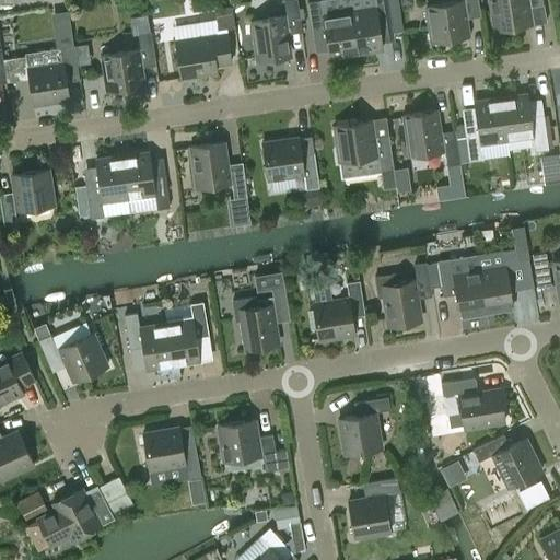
[(286,25),(301,23),(296,0),(283,0),(287,14),(252,20),(258,61),(290,57),(286,25)]
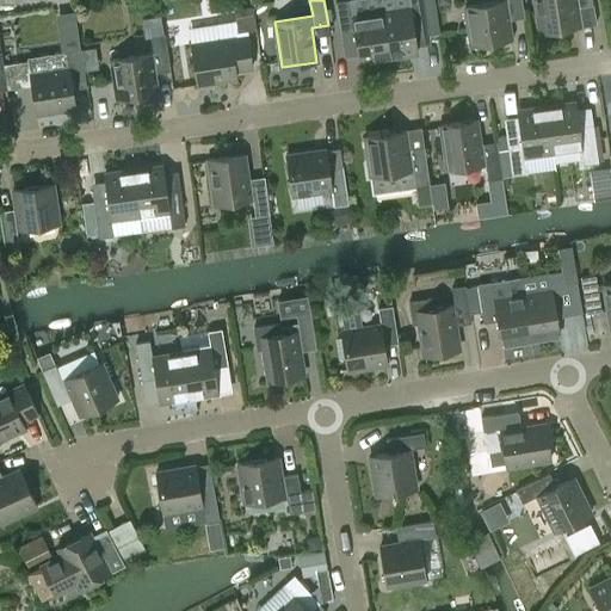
[(350,0),(335,2),(344,57),(358,55),(359,62),(388,57),(381,12),(352,17),(350,0)]
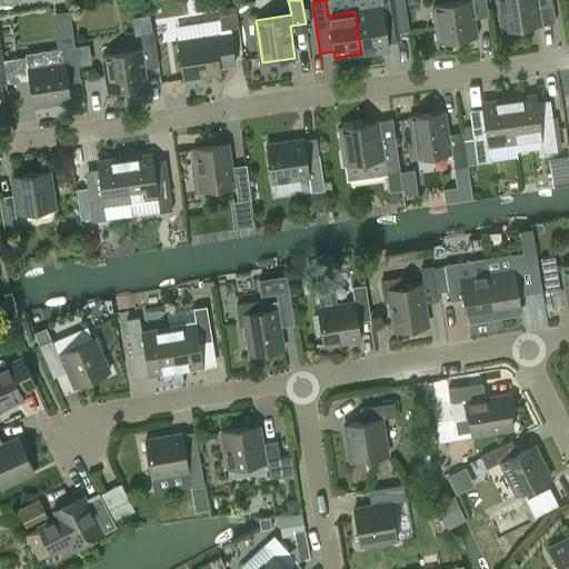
[(385,0),(386,7),(355,11),(361,53),(392,49),(389,26),(401,25),(397,0),(385,0)]
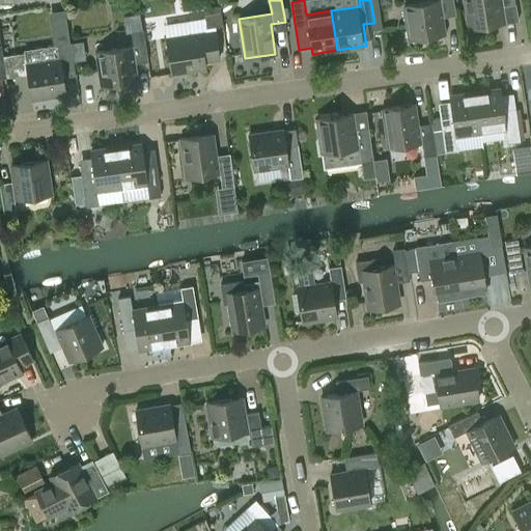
[(435,0),(425,1),(403,5),(410,39),(444,34),(441,18),(455,16),(453,0),(435,0)]
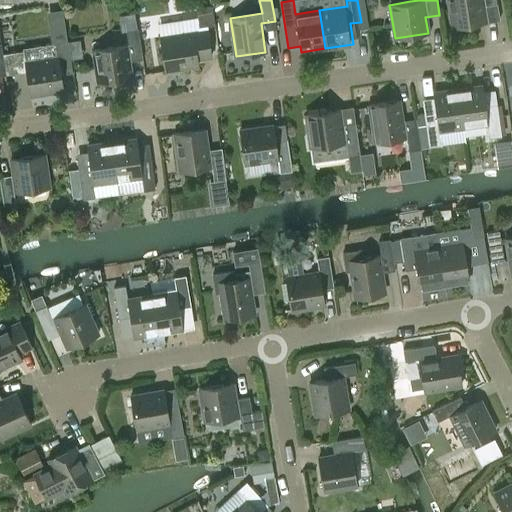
[(447,0),(452,27),(485,22),(483,6),(497,3),(496,0),(447,0)]
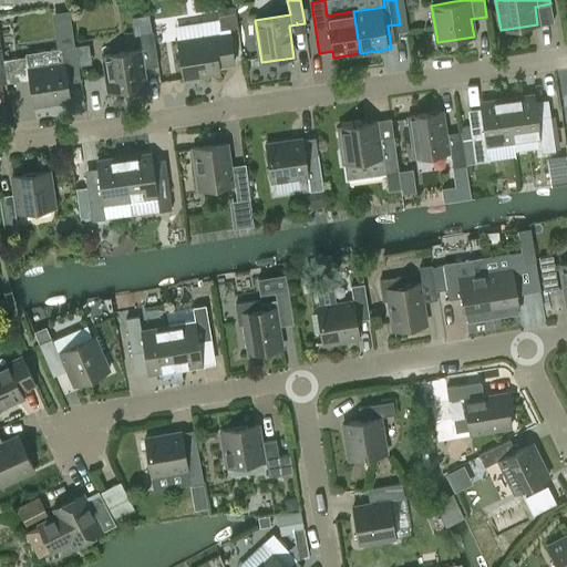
[(235,6),(217,8),(220,31),(238,29),(235,6)]
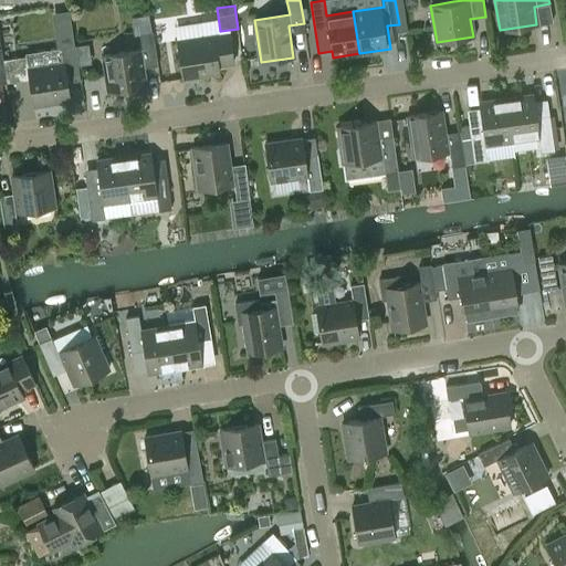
[(143,69),(158,65),(153,31),(139,33),(142,49),(103,54),(108,92),(145,85),(143,69)]
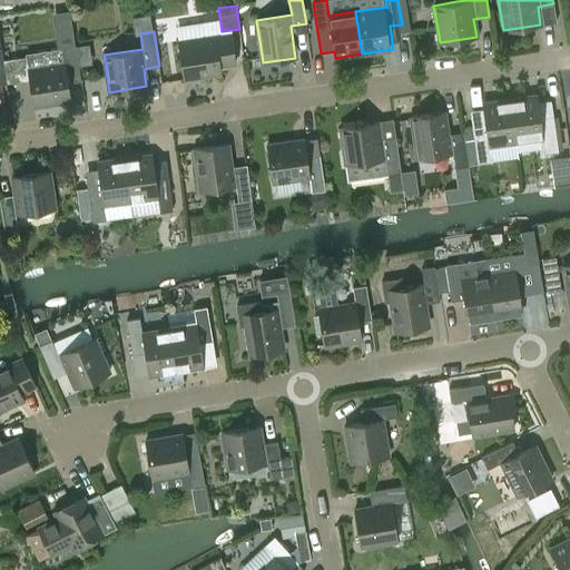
[(219,65),(235,62),(231,33),(178,41),(184,79),(220,72),(219,65)]
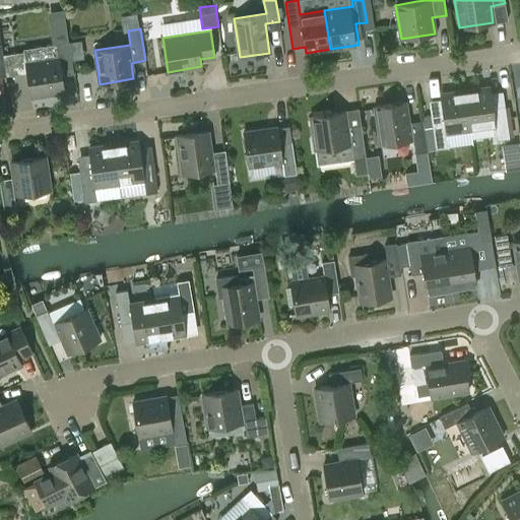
[(84,38),(73,40),(74,52),(86,50),(84,38)]
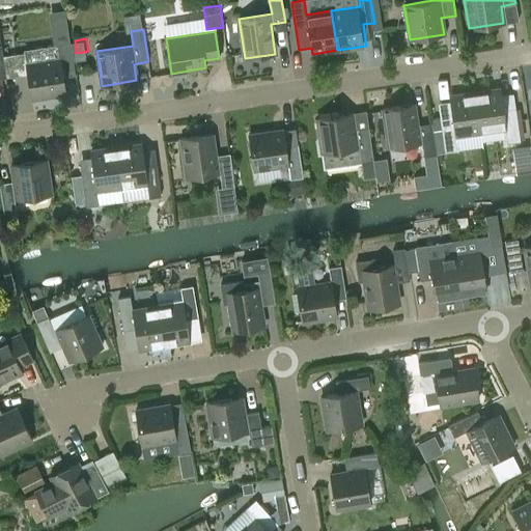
[(29,51),(24,52),(24,54),(27,74),(31,99),(65,93),(63,78),(76,76),(71,44),(58,46),(54,47),(29,51)]
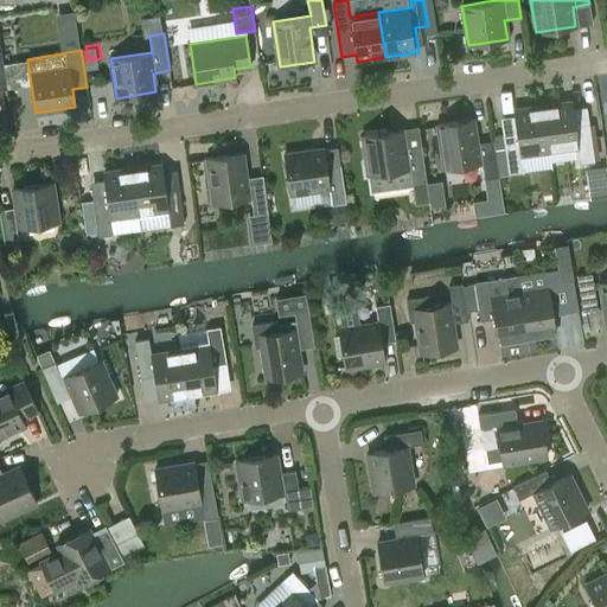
[(19,63),(4,65),(7,88),(23,85),(19,63)]
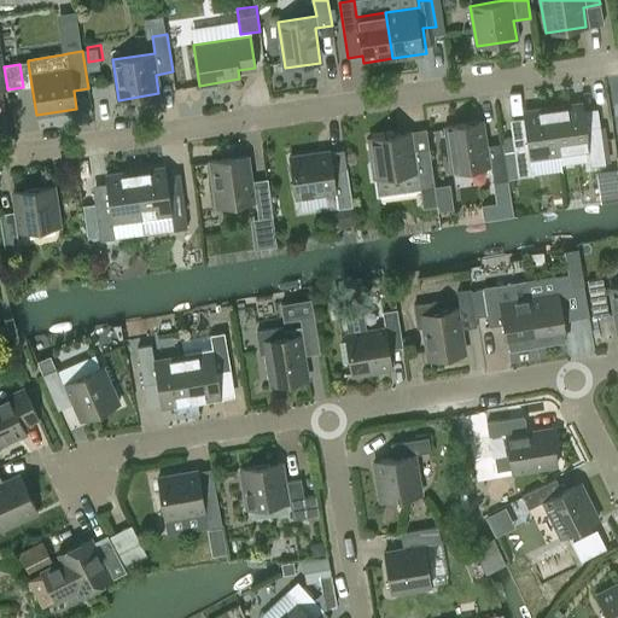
[(582,104),(552,108),(559,153),(588,150),(590,167),(605,164),(600,127),(586,128),(582,104)]
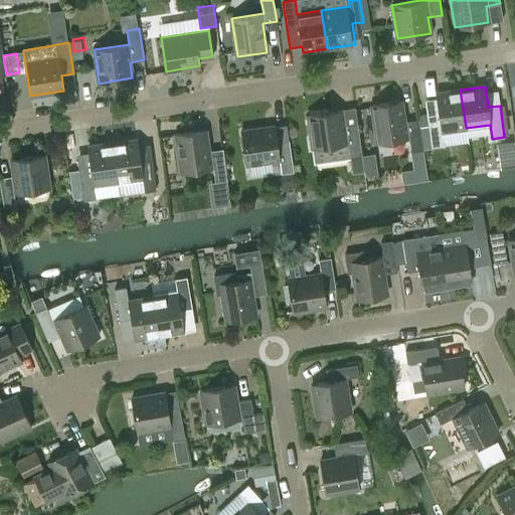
[(428,128),(419,129),(422,149),(443,146),(441,132),(466,128),(460,90),(436,94),(439,113),(426,115),(428,128)]
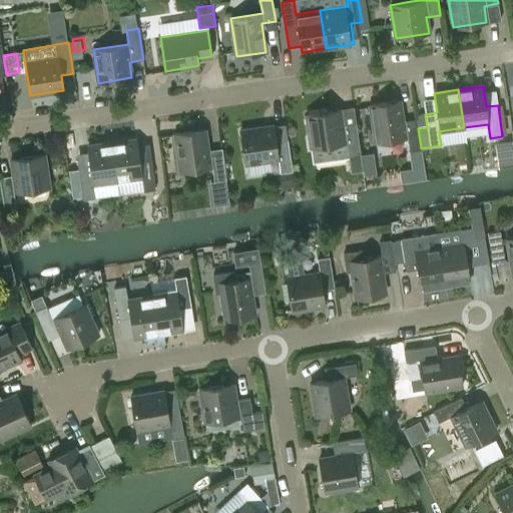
[(410,152),(422,150),(421,148),(418,128),(417,119),(403,121),(400,100),(370,105),(376,143),(408,138),(410,152)]
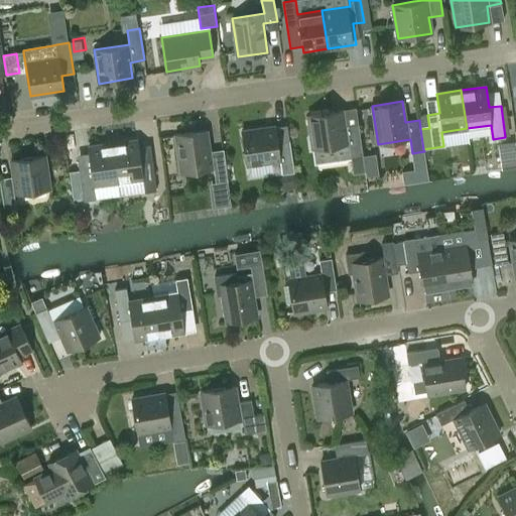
[(345,110),(308,115),(312,148),(349,143),(351,157),(361,156),(362,156),(358,125),(347,126),(345,110)]
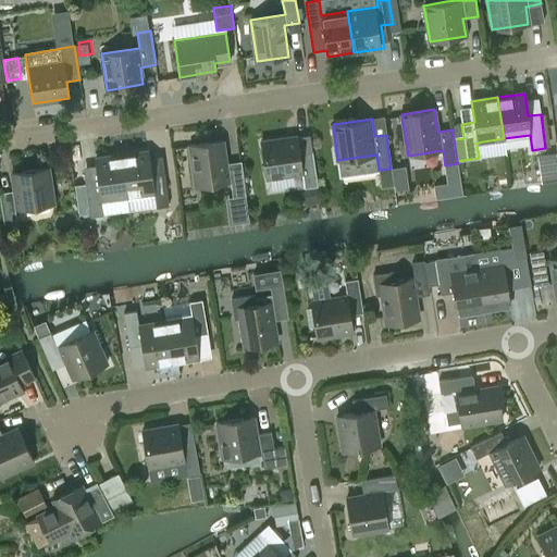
[(305,188),(317,186),(312,152),(299,153),(297,137),(261,141),(265,178),(301,173),(305,188)]
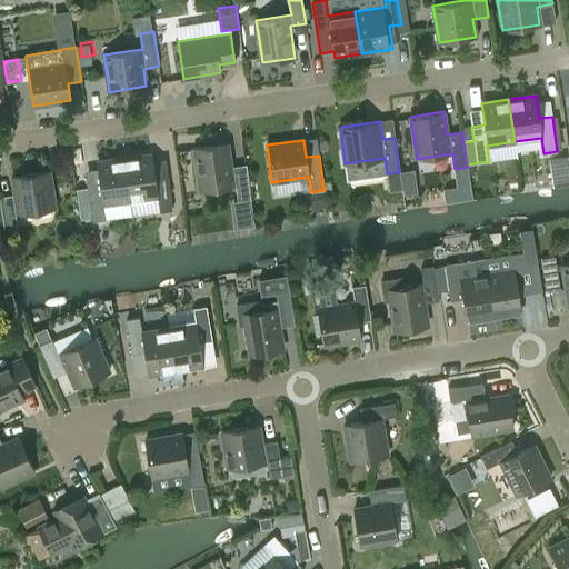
[(227,143),(195,148),(200,190),(236,186),(238,200),(250,199),(247,173),(231,175),(227,143)]
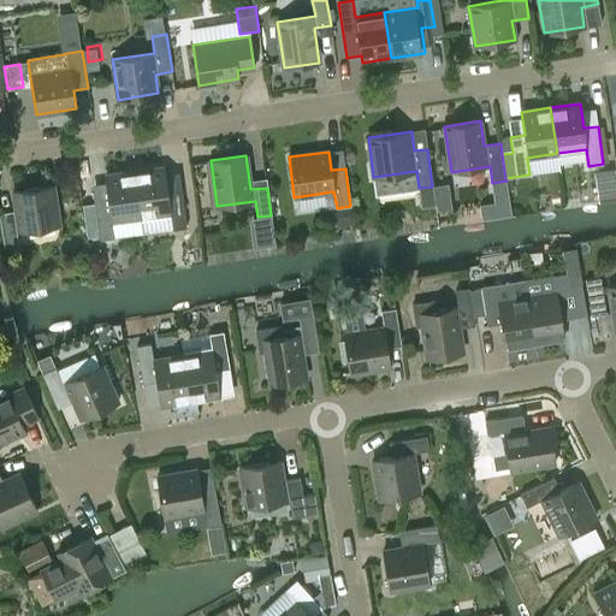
[(164,167),(135,171),(141,218),(170,213),(172,230),(187,227),(182,190),(167,193),(164,167)]
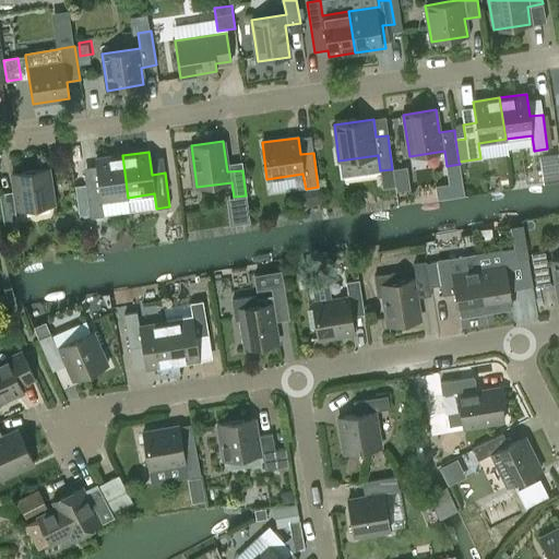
[(542,175),(558,173),(558,161),(558,154),(539,156),(542,175)]
